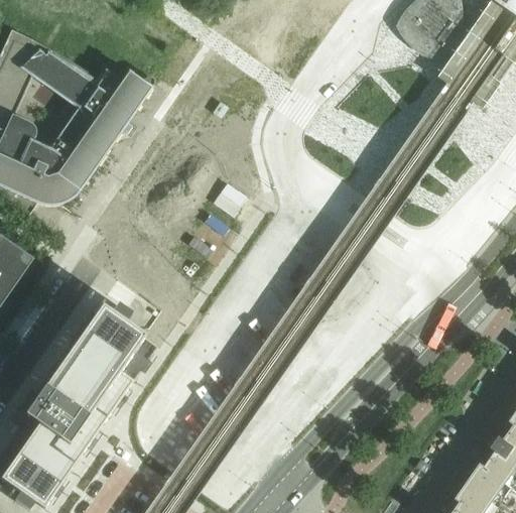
[(411,46),(413,48),(424,55),(428,49),(429,49),(450,19),(439,11),(446,0),(414,0),(413,1),(409,4),(406,8),(403,12),(400,16),(397,20),(395,25),(397,28),(398,32),(401,35),(403,38),(405,41),(408,43),(411,46)]
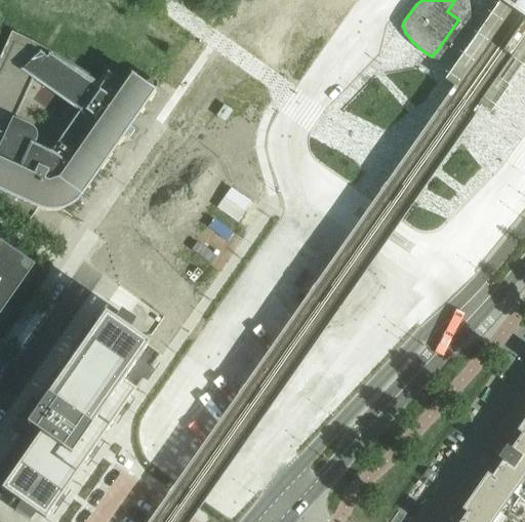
[(436,50),(432,56),(435,58),(438,59),(442,61),(445,62),(448,62),(451,61),(454,59),(456,58),(459,56),(461,54),(462,51),(465,48),(466,44),(467,40),(468,37),(469,33),(470,29),(470,26),(471,17),(471,14),(470,10),(470,6),(470,2),(469,0),(454,0),(447,11),(458,19),(437,50),(436,50)]
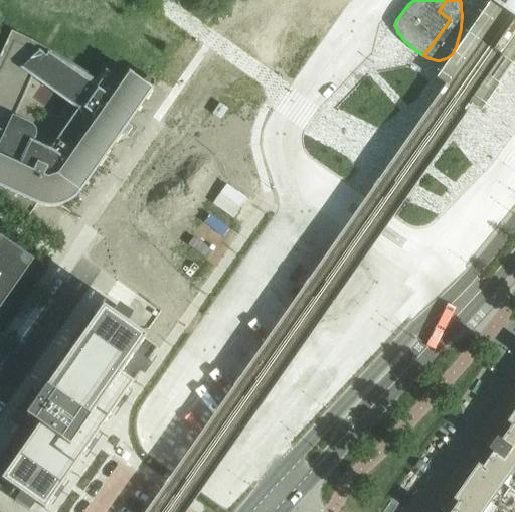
[(489,0),(514,17),(514,0),(489,0)]
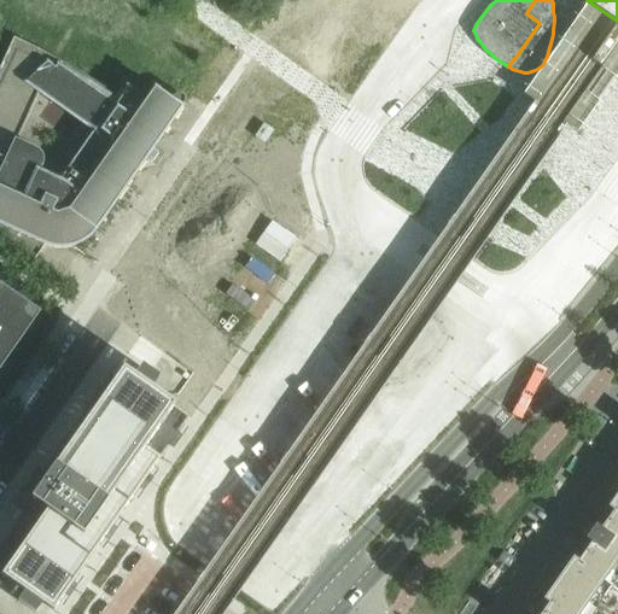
[(0,234),(77,288),(97,261),(74,245),(74,244),(79,243),(82,240),(82,241),(83,240),(87,238),(89,235),(91,235),(91,234),(93,232),(97,228),(98,227),(97,227),(101,221),(103,220),(106,214),(108,212),(111,206),(112,205),(116,199),(117,199),(117,198),(121,192),(122,193),(122,192),(122,191),(127,185),(127,186),(128,185),(127,183),(132,179),(133,177),(132,177),(133,175),(134,174),(136,171),(141,168),(145,167),(149,164),(153,163),(153,162),(152,161),(158,152),(150,146),(150,145),(152,145),(153,144),(156,142),(157,141),(158,140),(159,138),(163,132),(164,132),(165,130),(164,130),(169,124),(169,126),(170,124),(169,123),(174,117),(174,118),(175,117),(174,116),(179,110),(179,111),(180,110),(179,109),(185,101),(186,99),(186,98),(186,97),(185,95),(185,94),(184,94),(182,93),(180,93),(179,93),(169,95),(156,86),(147,97),(127,82),(118,95),(106,87),(92,77),(76,68),(60,59),(46,51),(30,44),(13,35),(0,65),(0,234)]
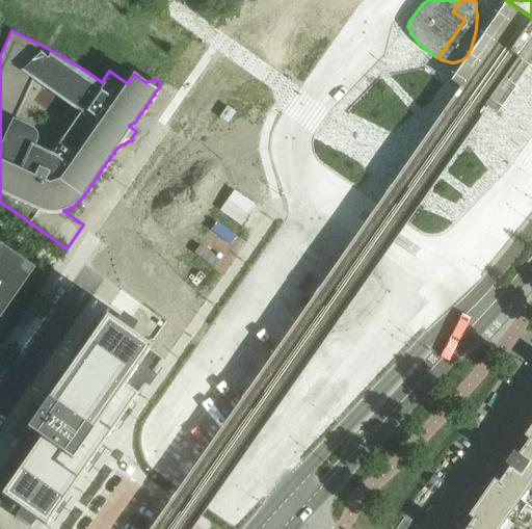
[(220,115),(228,121),(235,111),(228,106),(220,115)]
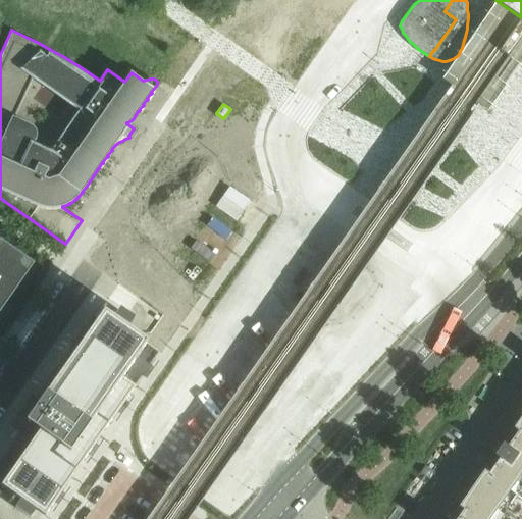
[(390,169),(382,180),(398,191),(399,192),(400,193),(402,193),(404,194),(405,194),(407,194),(408,193),(409,193),(410,193),(412,192),(413,191),(415,190),(416,188),(417,187),(418,185),(418,184),(418,182),(419,179),(418,178),(418,177),(418,176),(418,174),(417,173),(416,171),(415,170),(413,169),(413,168),(409,166),(408,165),(407,164),(405,164),(403,164),(401,163),(400,164),(399,164),(398,164),(396,165),(395,165),(393,166),(392,167),(390,169)]
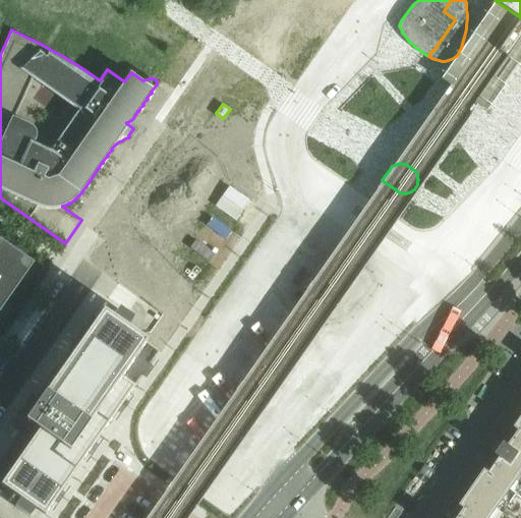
[(0,243),(0,308),(2,306),(0,304),(0,300),(26,263),(0,243)]
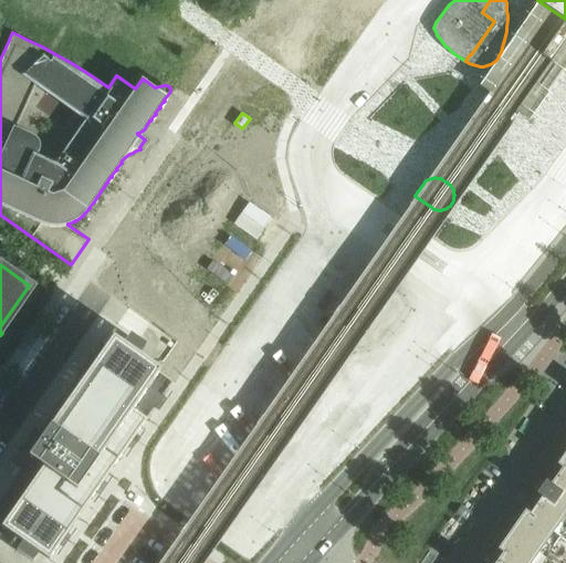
[(29,457),(0,498),(0,523),(22,540),(17,549),(32,561),(39,551),(49,559),(146,419),(133,409),(160,371),(154,366),(143,358),(129,348),(135,340),(118,329),(113,337),(103,331),(59,394),(64,397),(59,405),(53,402),(19,450),(29,457)]
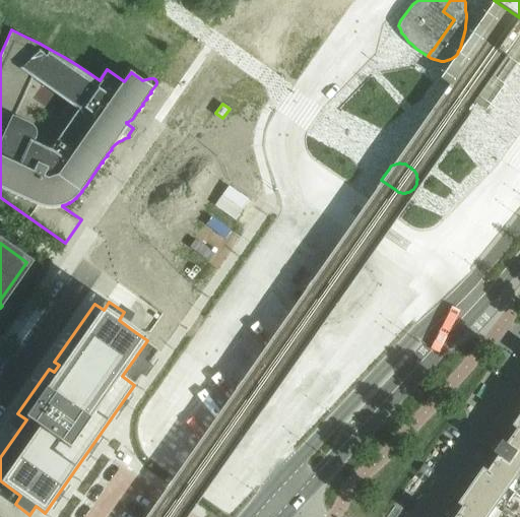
[(519,412),(447,516),(497,516),(514,493),(519,497),(519,412)]
